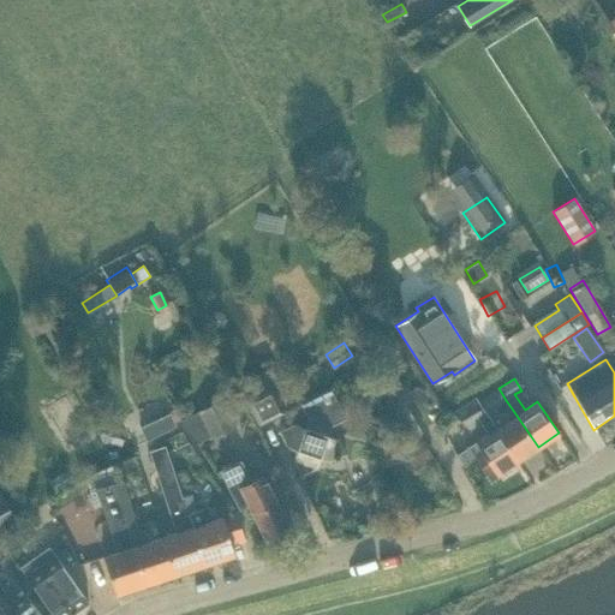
[(258,425),(284,413),(272,387),(246,399),(258,425)]
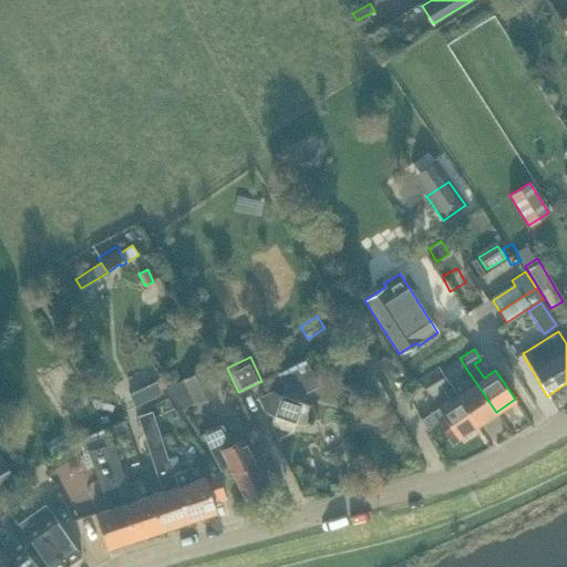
[(92,358),(84,362),(84,371),(92,374),(100,370),(100,361),(92,358)]
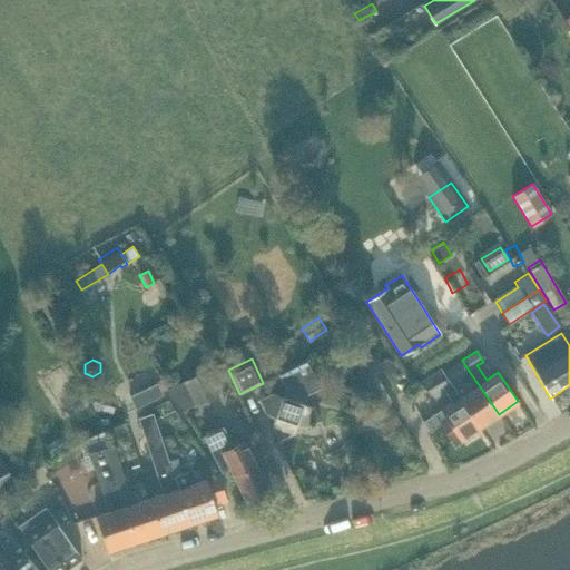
[(458,379),(469,371),(462,360),(443,372),(452,385),(451,386),(459,397),(460,397),(480,426),(485,423),(488,426),(491,426),(498,422),(499,419),(497,415),(499,414),(474,379),(463,386),(458,379)]
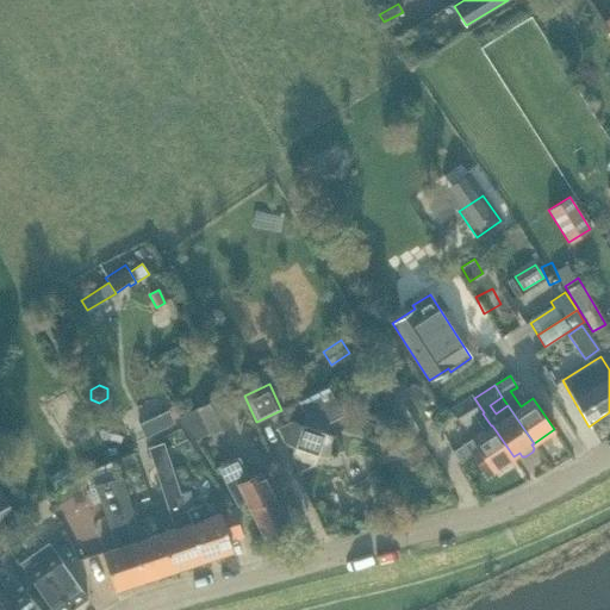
[(324,433),(328,423),(341,417),(328,387),(298,402),(305,416),(302,425),(292,422),(278,429),(285,443),(294,447),(291,456),(298,472),(312,465),(316,454),(327,458),(341,452),(334,436),(324,433)]
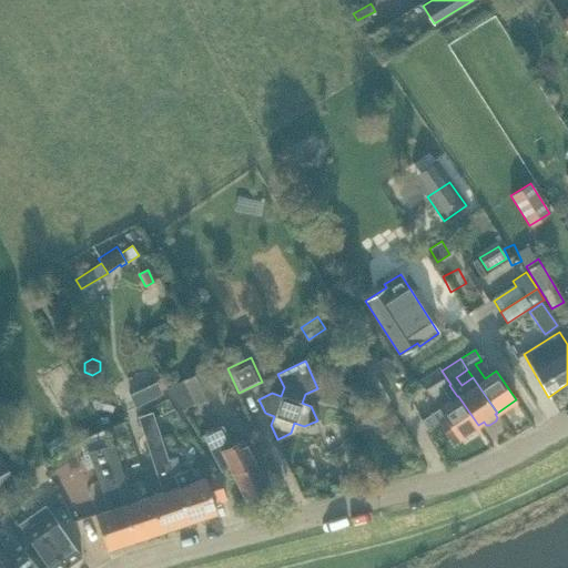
[(450,384),(442,371),(439,366),(418,381),(430,398),(449,385),(450,384)]
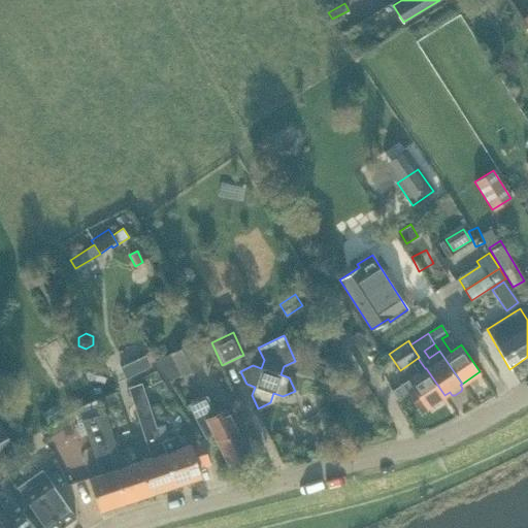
[(203,366),(193,343),(155,361),(168,383),(203,366)]
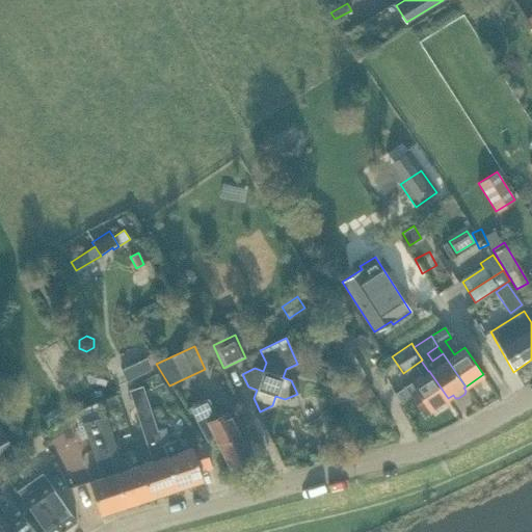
[(126,381),(153,369),(147,356),(121,369),(126,381)]
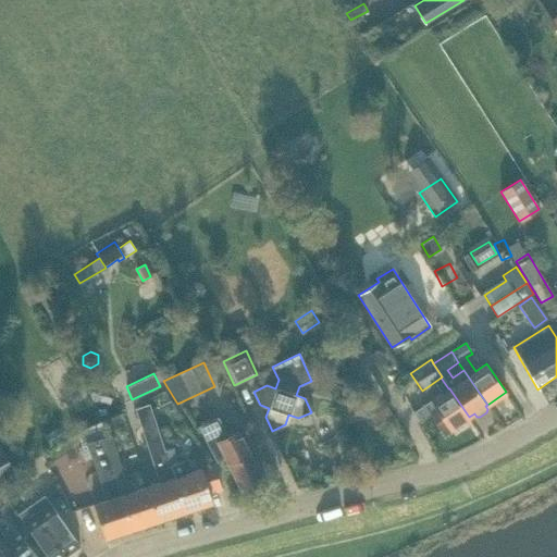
[(449,430),(469,417),(449,388),(448,388),(430,400),(437,411),(431,415),(441,429),(447,425),(449,430)]
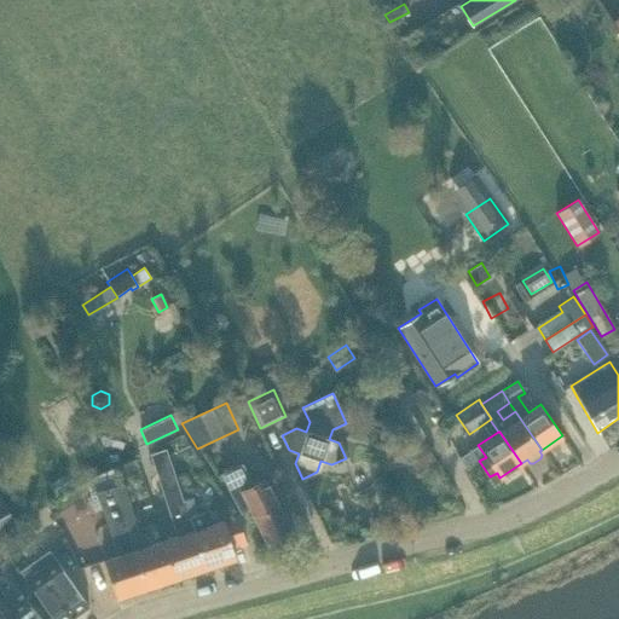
[(426,444),(410,452),(418,467),(434,458),(426,444)]
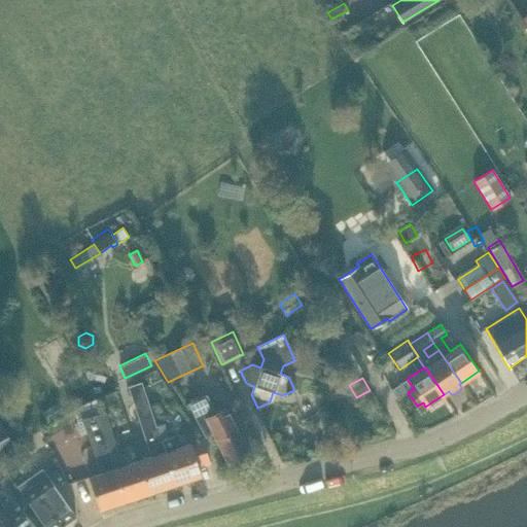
[(139,382),(128,385),(140,421),(146,419),(150,431),(154,443),(147,446),(151,457),(139,460),(139,461),(149,492),(150,492),(174,484),(175,484),(155,426),(152,418),(139,382)]
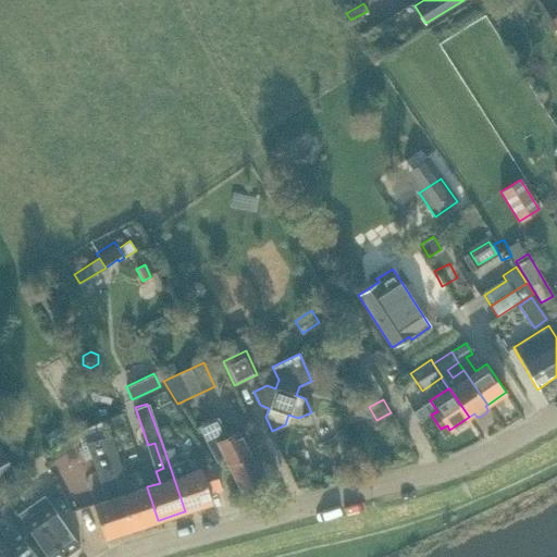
[(226,431),(220,418),(200,428),(219,461),(224,458),(239,493),(263,482),(240,432),(226,438),(224,432),(226,431)]
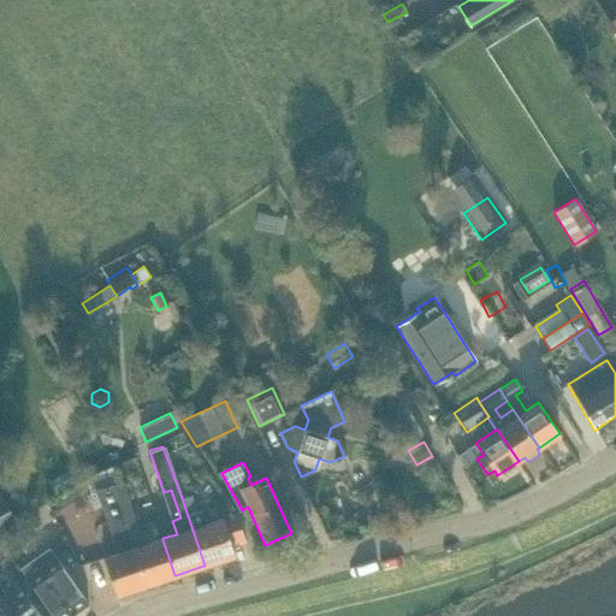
[(63,472),(48,481),(55,492),(70,484),(63,472)]
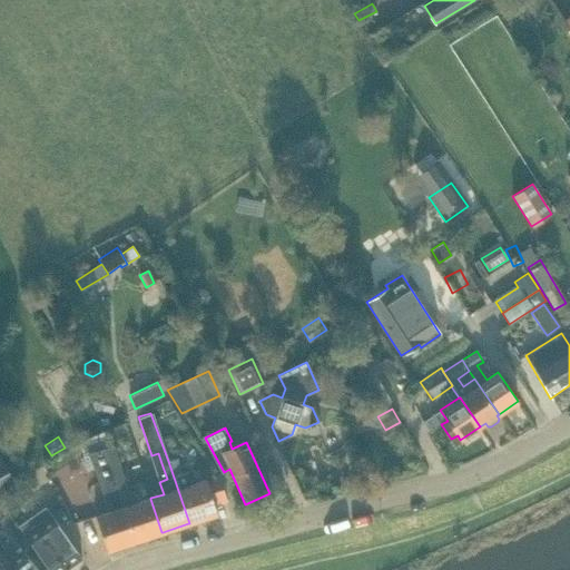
[(0,487),(23,473),(6,444),(0,446),(0,487)]
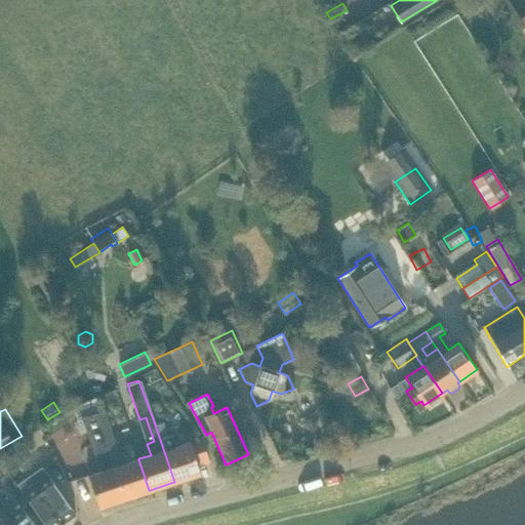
[(95,415),(81,420),(82,423),(86,430),(99,472),(87,476),(97,508),(124,498),(106,444),(113,440),(105,415),(104,412),(95,415)]
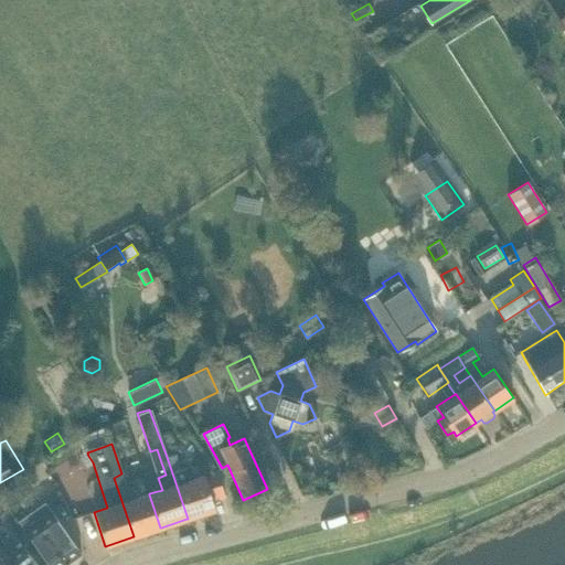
[(176,454),(167,457),(188,519),(215,509),(212,501),(223,498),(214,472),(190,480),(187,468),(181,470),(176,454)]
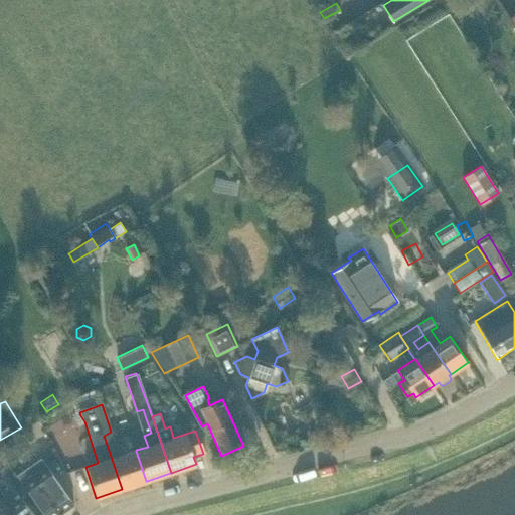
[(52,452),(62,447),(53,431),(43,436),(52,452)]
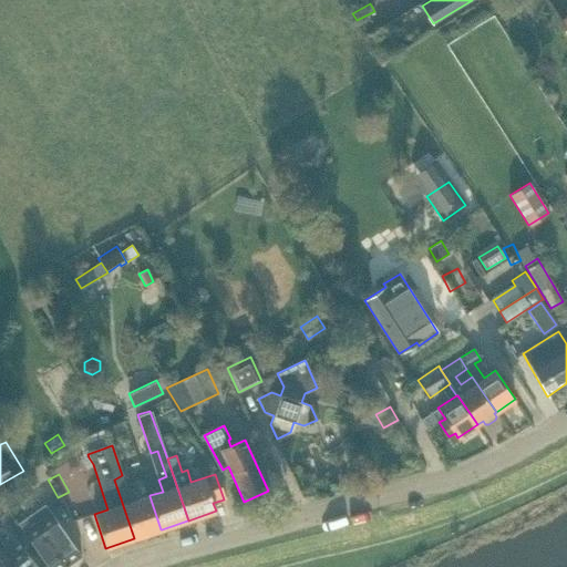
[(161,529),(150,496),(135,501),(132,488),(127,491),(122,475),(114,480),(134,538),(161,529)]
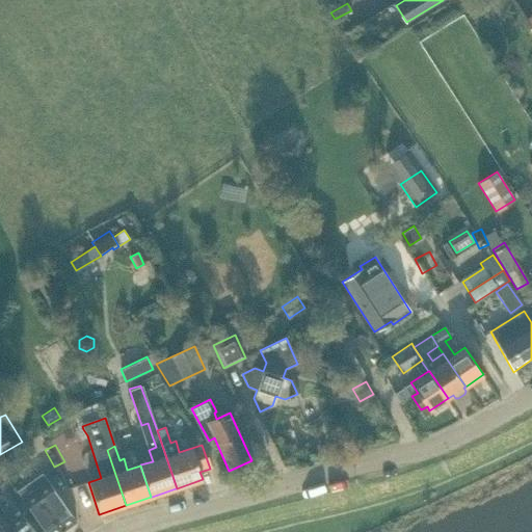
[(61,531),(76,523),(58,498),(42,473),(16,490),(33,515),(45,531),(61,531)]
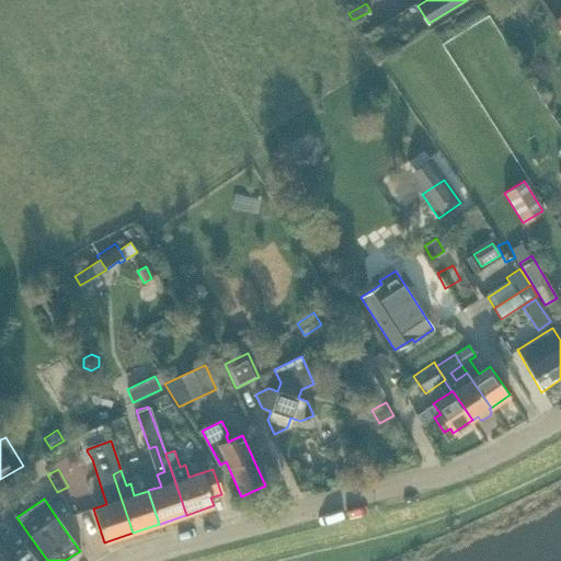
[(36,560),(22,541),(11,550),(0,535),(0,560),(36,560)]
